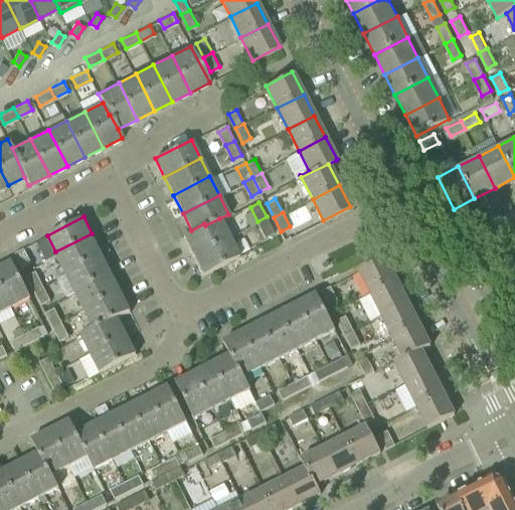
[(265,235),(274,230),(267,216),(258,221),(265,235)]
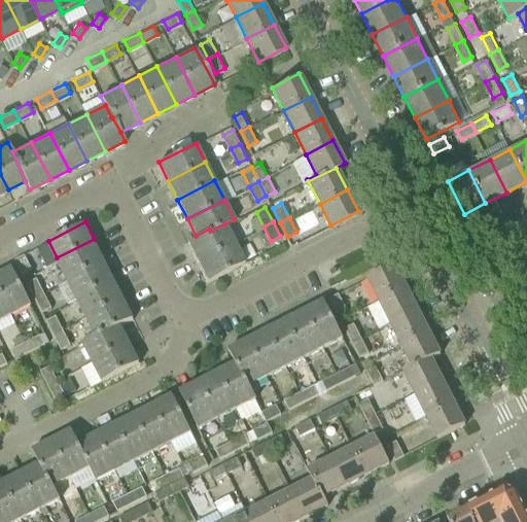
[(197,261),(234,242),(224,223),(210,231),(209,229),(196,236),(187,241),(197,261)]
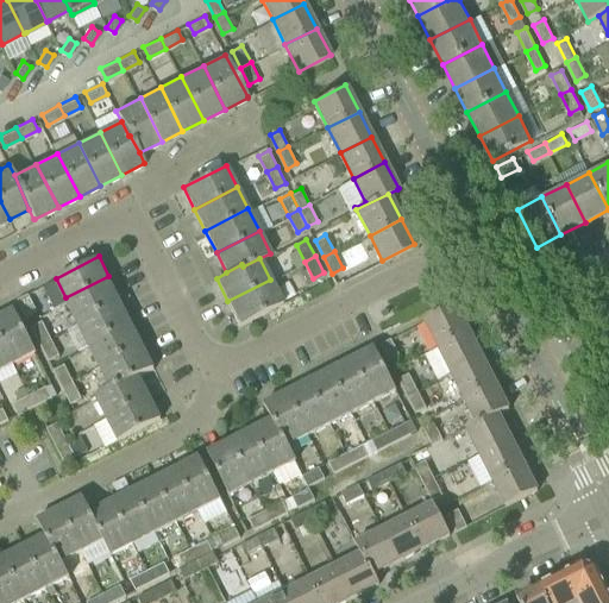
[(77,320),(120,299),(108,276),(66,297),(77,320)]
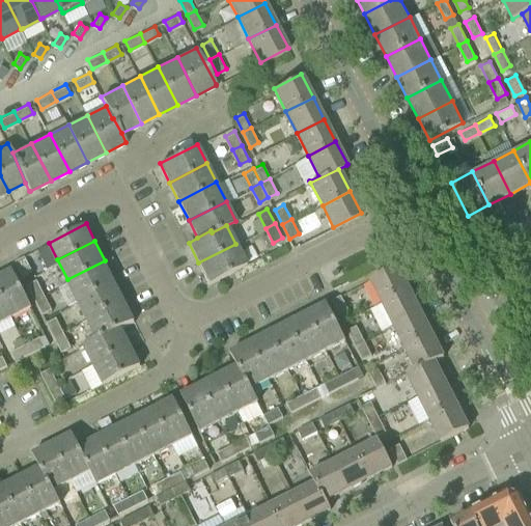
[(208,282),(234,269),(246,264),(235,244),(198,263),(208,282)]
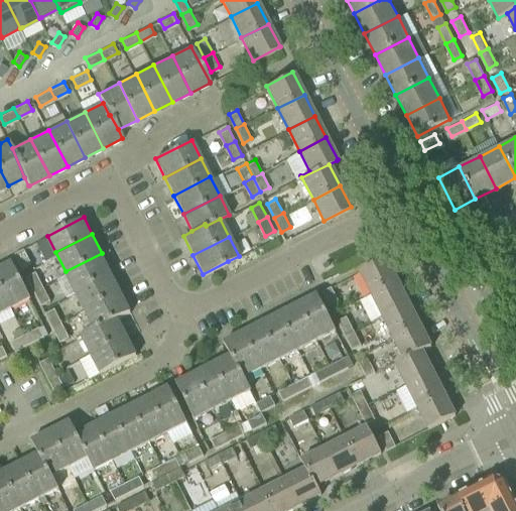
[(22,266),(31,261),(24,247),(15,252),(22,266)]
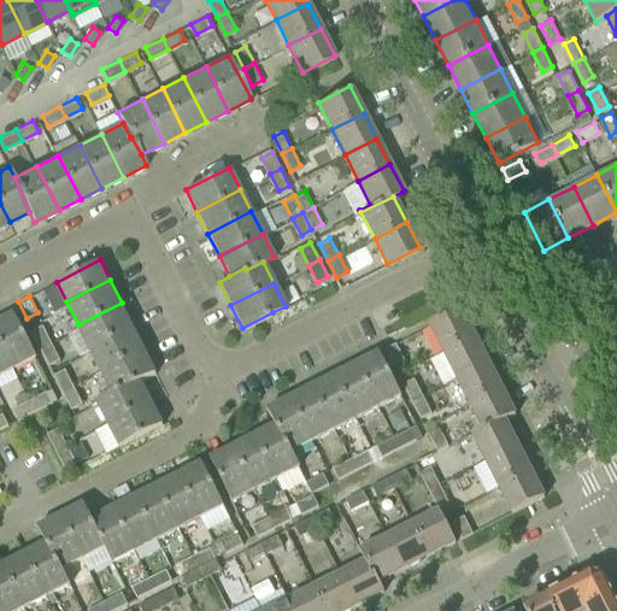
[(89,347),(133,325),(122,303),(78,324),(89,347)]
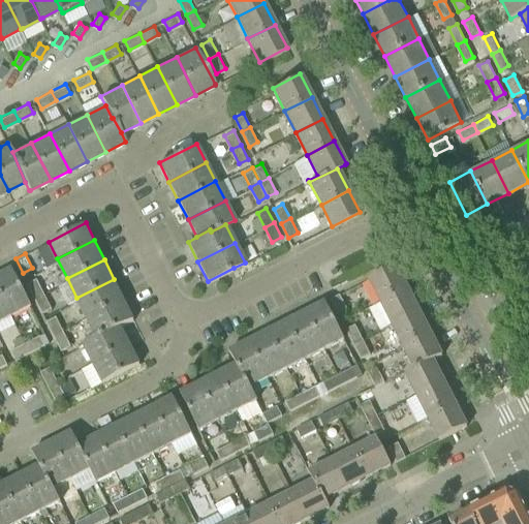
[(381,301),(408,286),(397,264),(369,277),(381,301)]
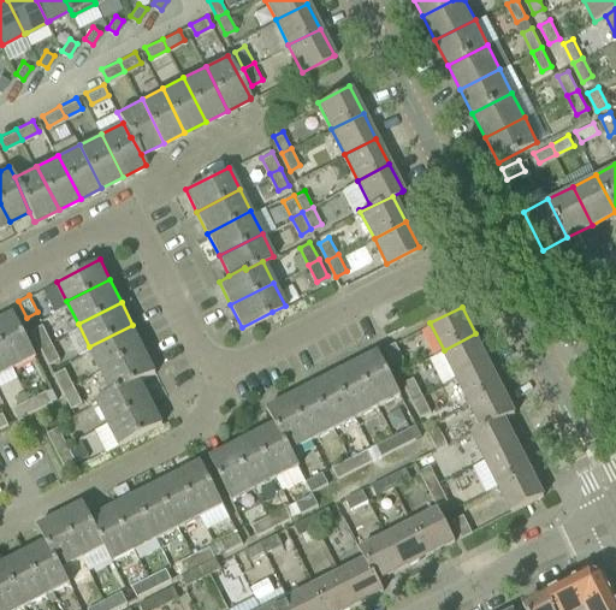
[(0,338),(15,366),(37,355),(15,311),(0,318),(0,338)]
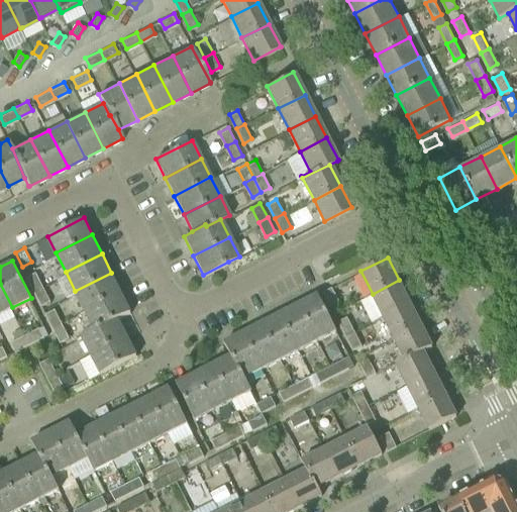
[(34,290),(43,285),(36,271),(27,276),(34,290)]
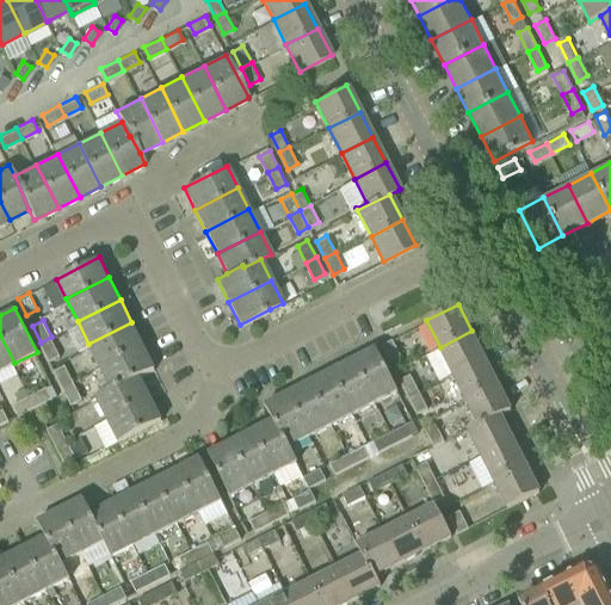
[(100,366),(143,345),(131,322),(88,344),(100,366)]
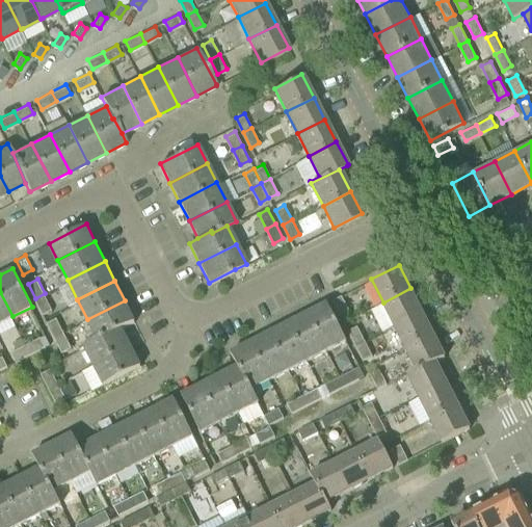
[(394,324),(422,310),(410,288),(383,302),(394,324)]
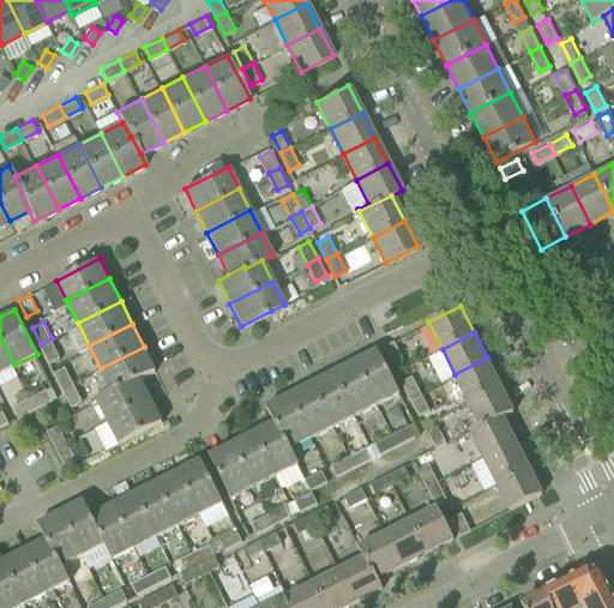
[(0,372),(14,365),(0,337),(0,372)]
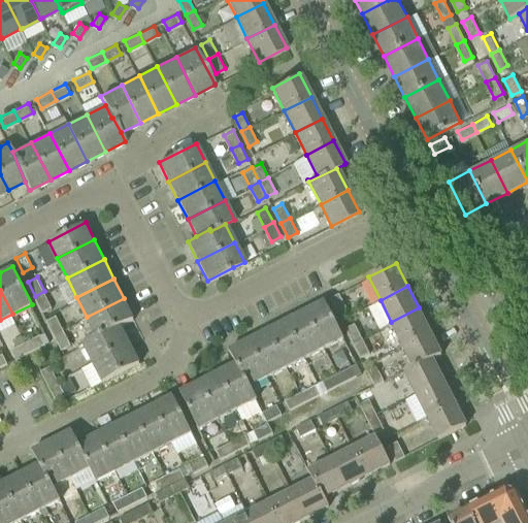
[(42,311),(52,305),(44,291),(35,296),(42,311)]
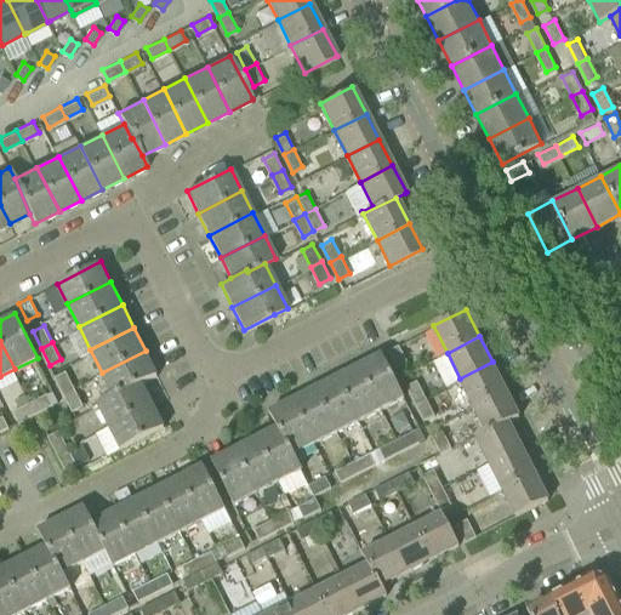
[(388,348),(388,349),(397,365),(408,360),(399,343),(388,348)]
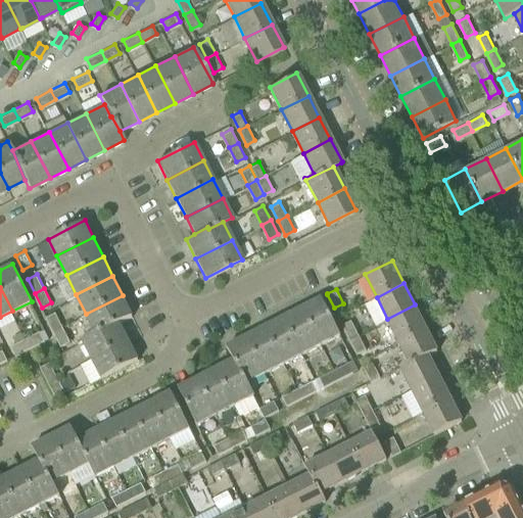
[(107,327),(120,322),(132,315),(133,315),(123,295),(86,314),(95,331),(106,325),(107,327)]
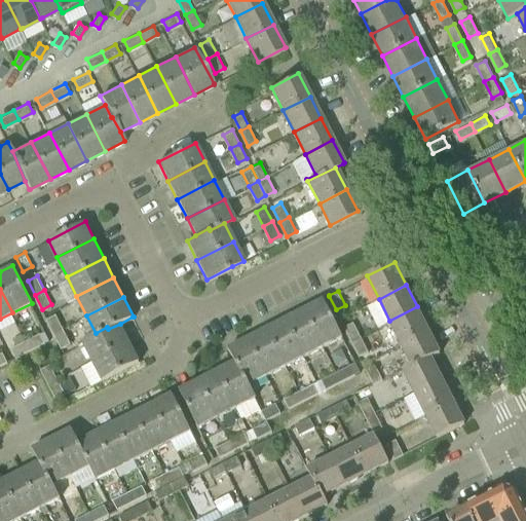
[(323,345),(343,335),(324,298),(304,308),(323,345)]
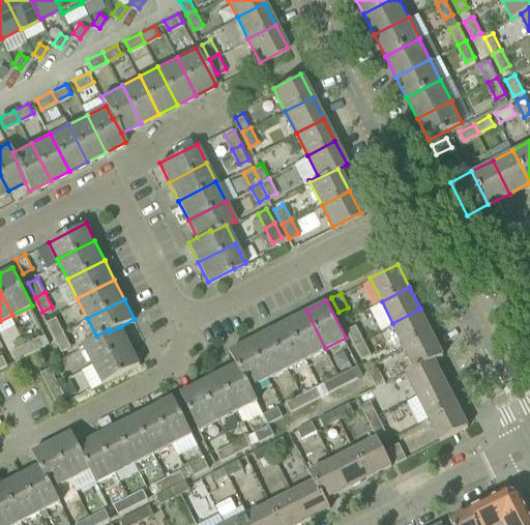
[(405,346),(432,332),(420,309),(392,323),(405,346)]
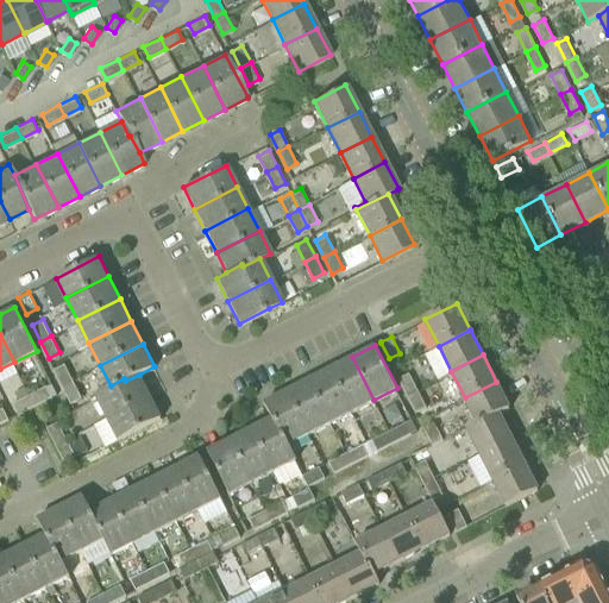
[(352,410),(374,400),(352,357),(331,369),(352,410)]
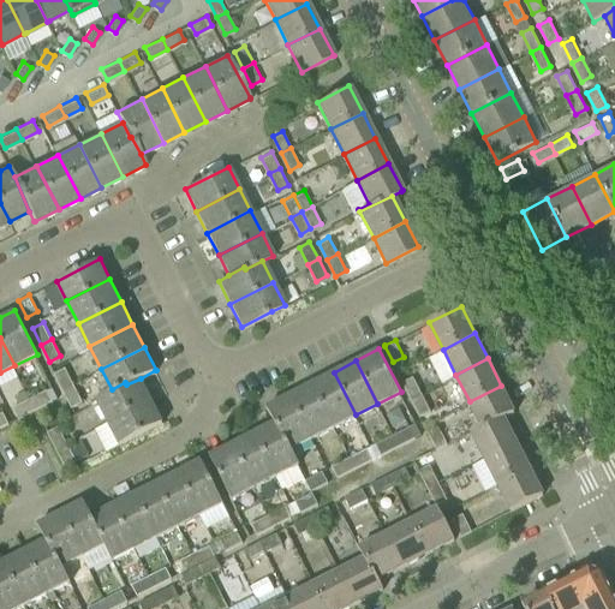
[(63,388),(73,383),(65,366),(54,371),(63,388)]
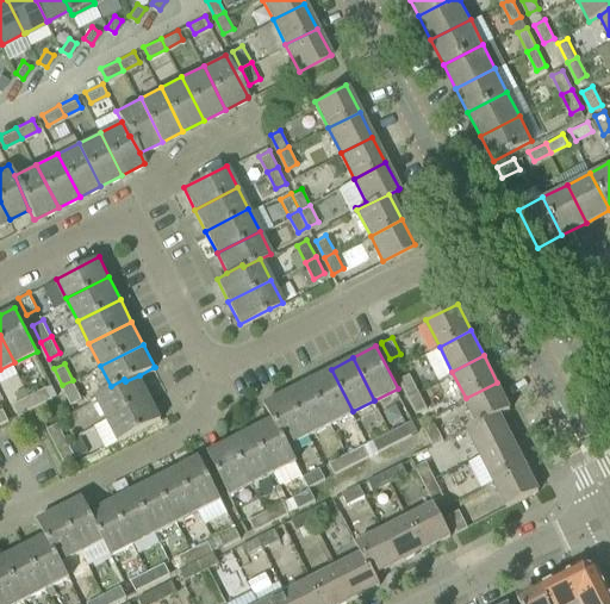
[(331,423),(353,411),(331,369),(310,380),(331,423)]
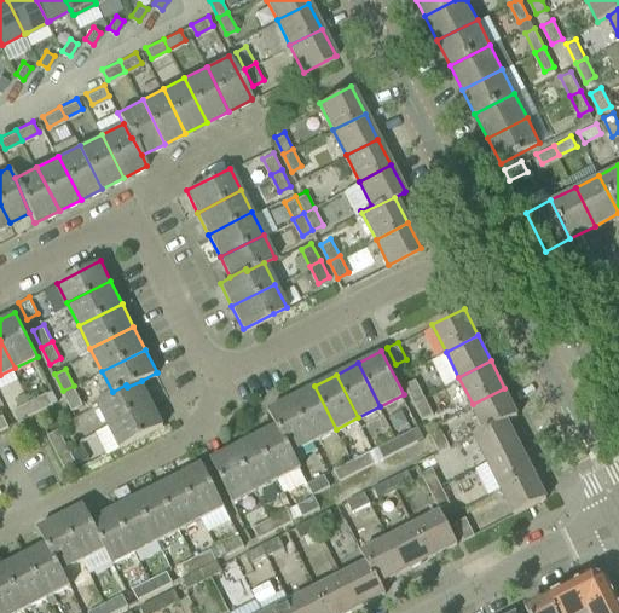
[(414,400),(424,394),(416,377),(405,383),(414,400)]
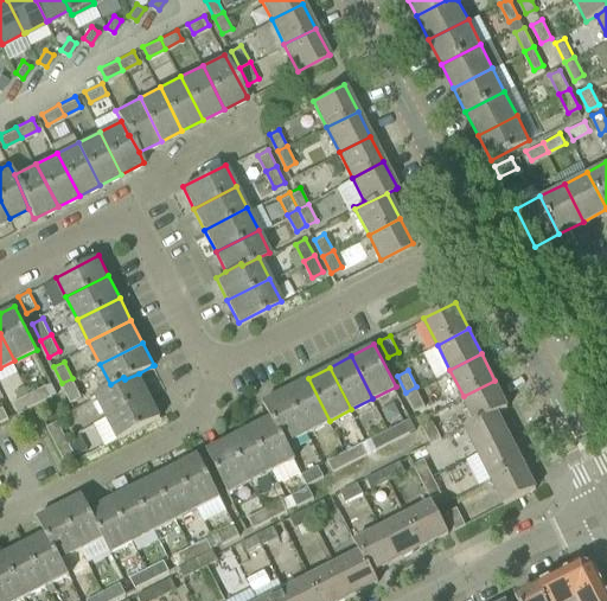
[(107,415),(149,394),(139,373),(125,379),(123,377),(110,384),(95,392),(107,415)]
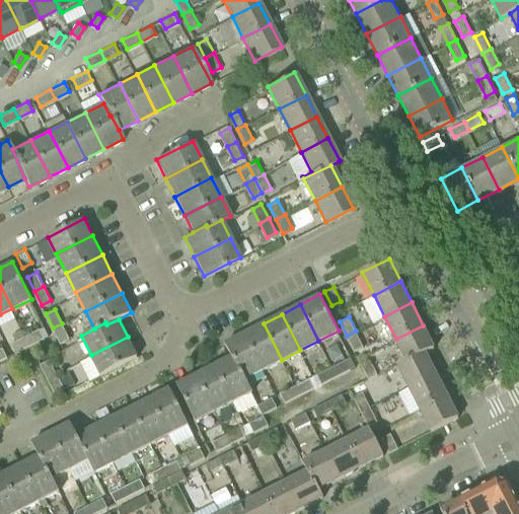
[(61,342),(69,338),(62,323),(53,327),(61,342)]
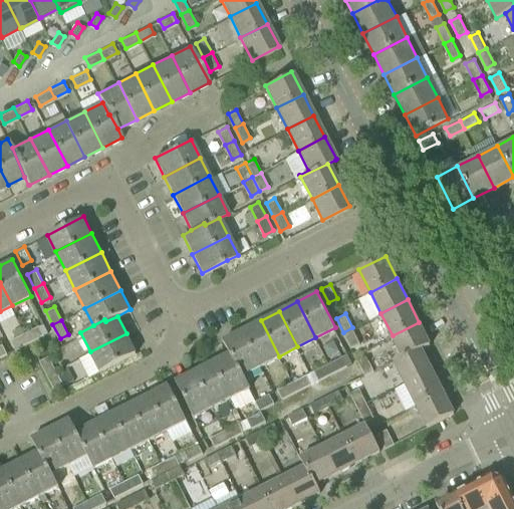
[(260,365),(279,356),(261,320),(242,329),(260,365)]
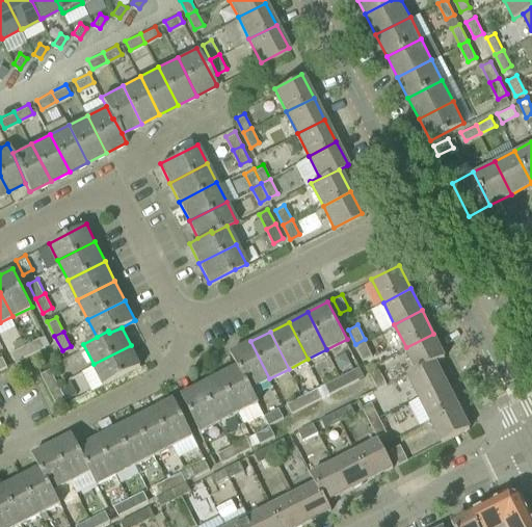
[(408,374),(435,360),(445,356),(433,334),(406,347),(416,367),(407,372),(408,374)]
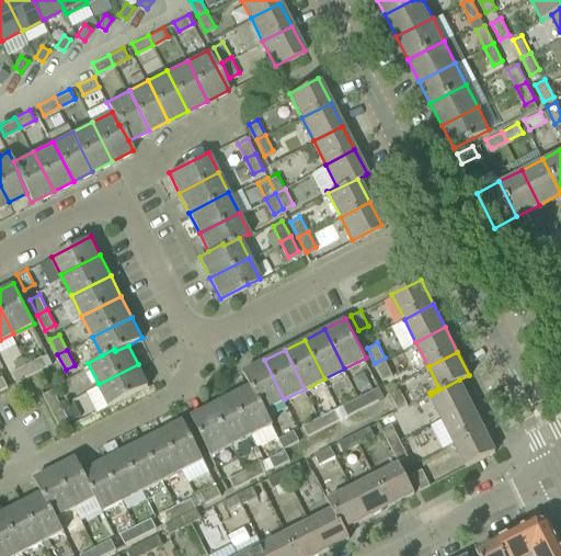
[(32,372),(47,364),(43,354),(27,362),(32,372)]
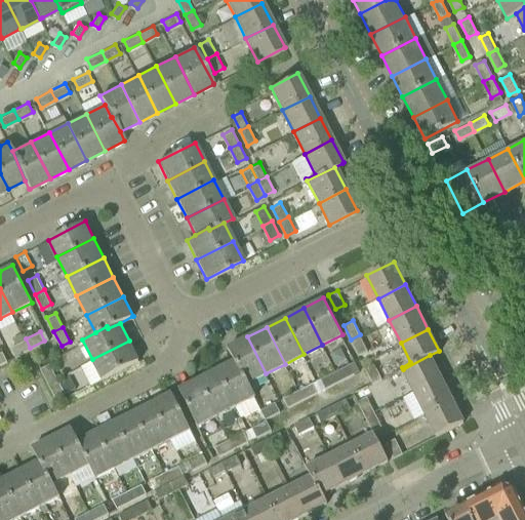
[(358,354),(367,349),(360,334),(351,340),(358,354)]
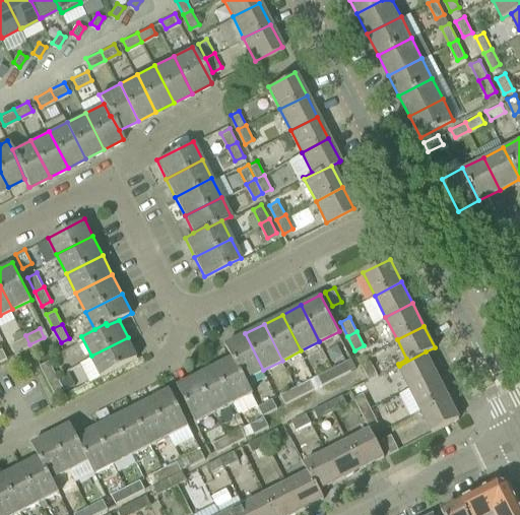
[(247,379),(263,370),(245,333),(226,343),(233,357),(243,376),(245,374),(247,379)]
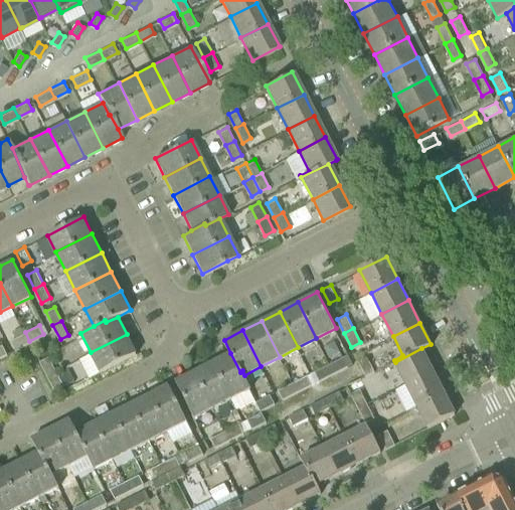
[(15,349),(29,341),(25,332),(11,340),(15,349)]
